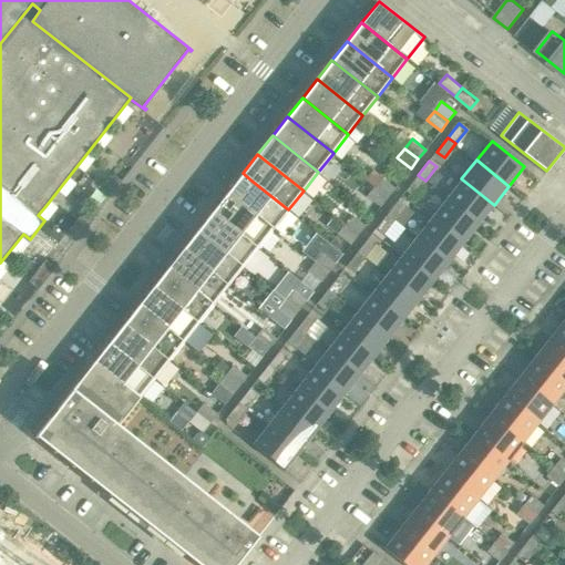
[(288,209),(252,181),(243,173),(228,192),(274,228),(288,209)]
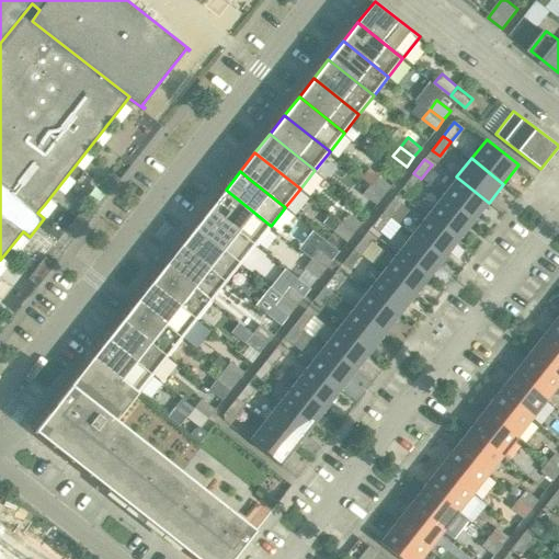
[(410,193),(421,179),(413,173),(402,187),(410,193)]
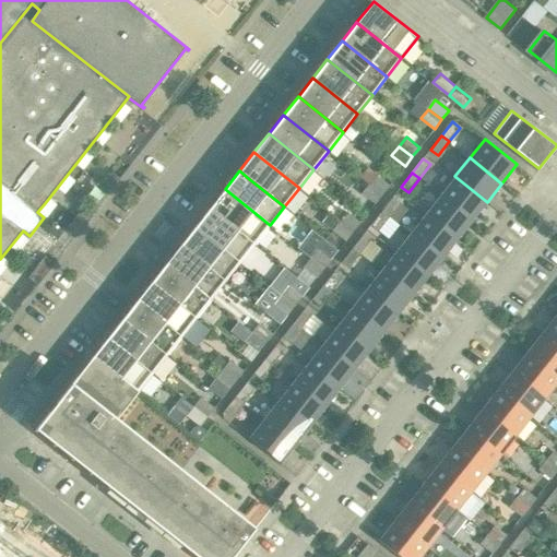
[(390,185),(377,174),(369,182),(383,193),(390,185)]
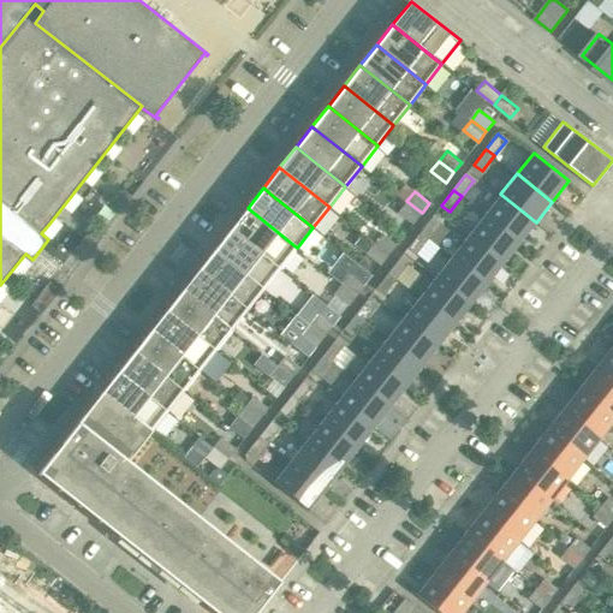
[(536,222),(500,194),(484,214),(521,243),(536,222)]
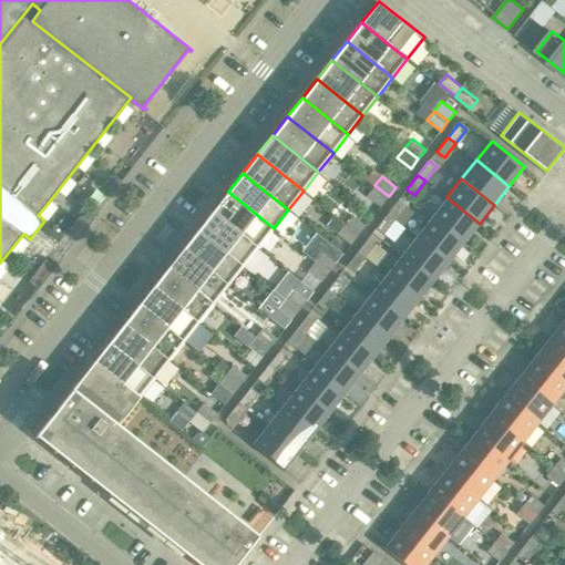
[(389,196),(375,185),(368,195),(381,206),(389,196)]
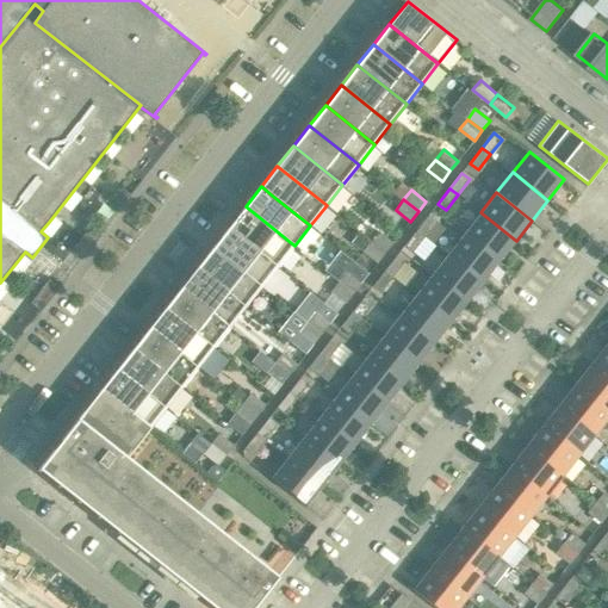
[(295,246),(246,206),(229,227),(279,266),(295,246)]
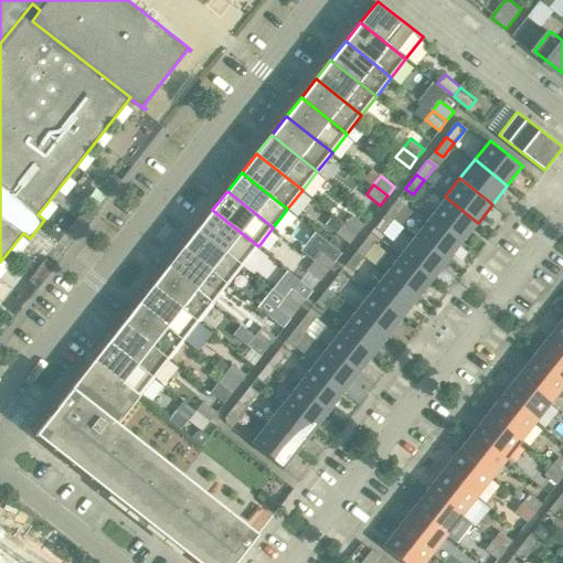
[(478,223),(445,197),(429,215),(463,242),(478,223)]
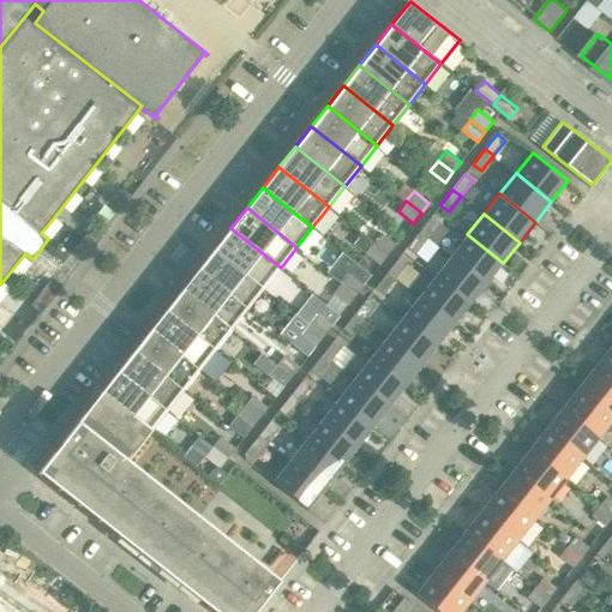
[(429,237),(441,221),(432,215),(420,231),(429,237)]
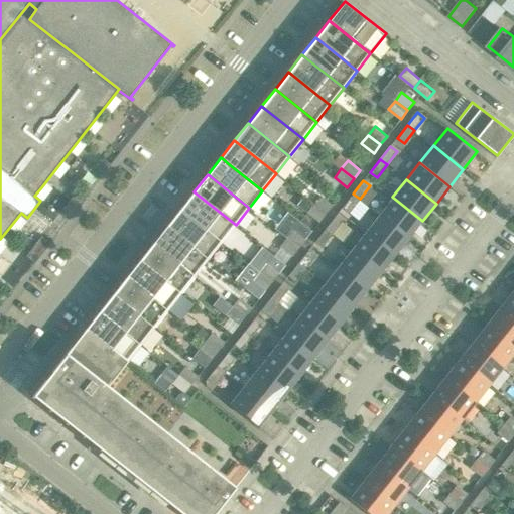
[(236,225),(194,191),(180,209),(222,242),(236,225)]
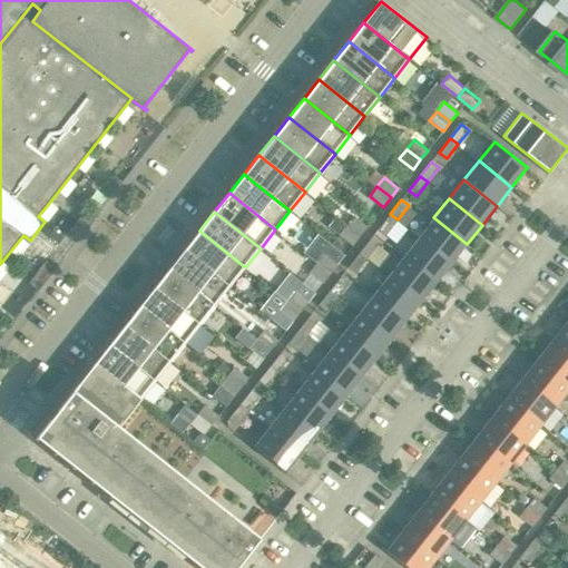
[(387,234),(398,219),(390,214),(379,228),(387,234)]
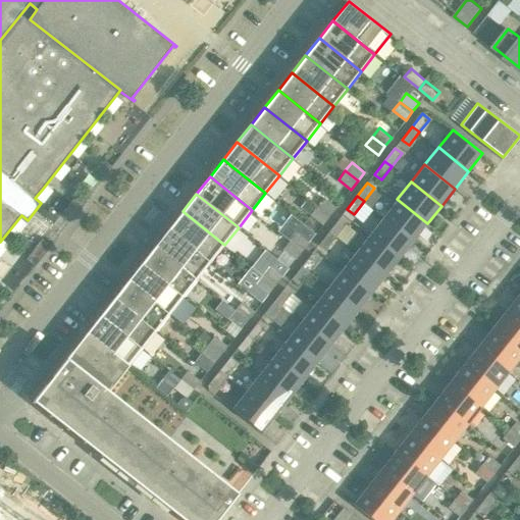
[(338,207),(324,197),(317,205),(330,215),(338,207)]
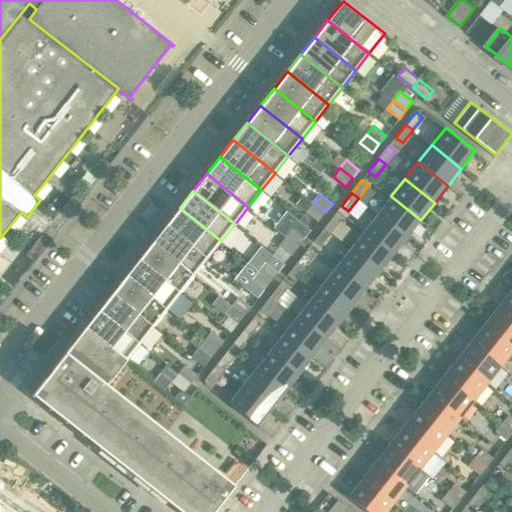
[(421,220),(391,196),(377,213),(408,237),(421,220)]
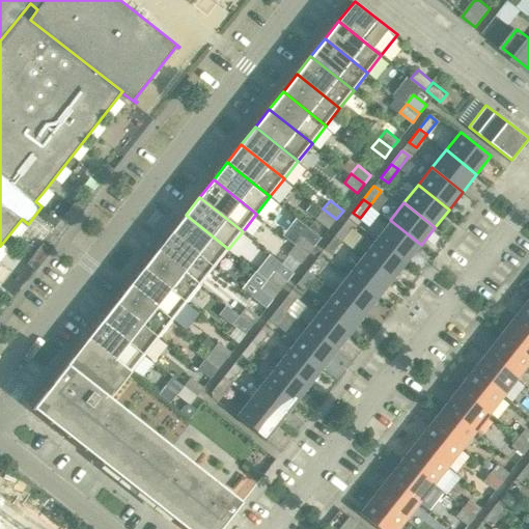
[(336,219),(323,209),(316,218),(329,227),(336,219)]
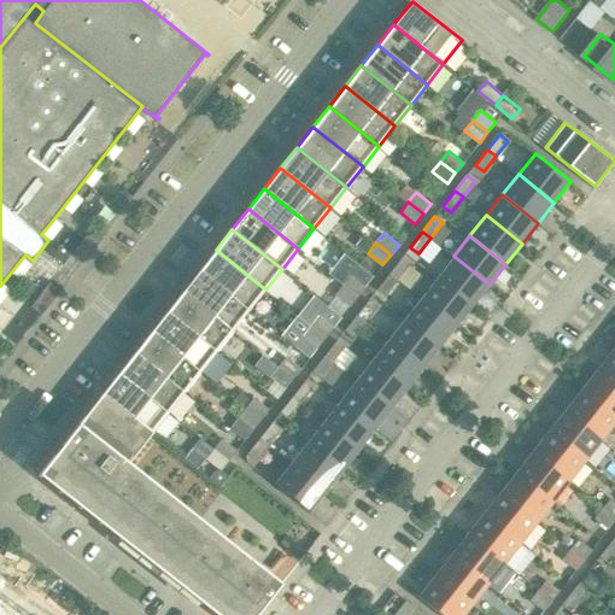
[(265,290),(216,250),(200,270),(250,310),(265,290)]
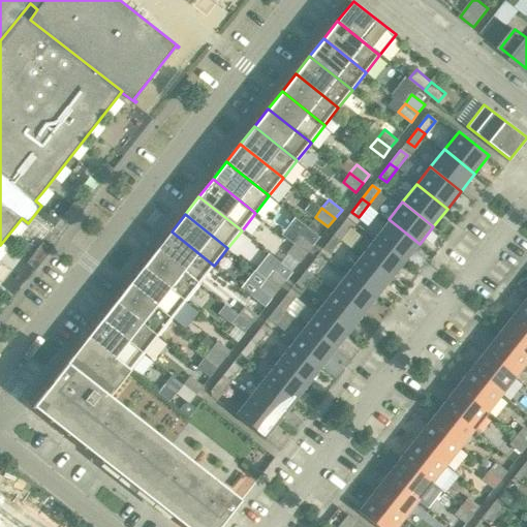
[(420,244),(389,219),(375,237),(406,261),(420,244)]
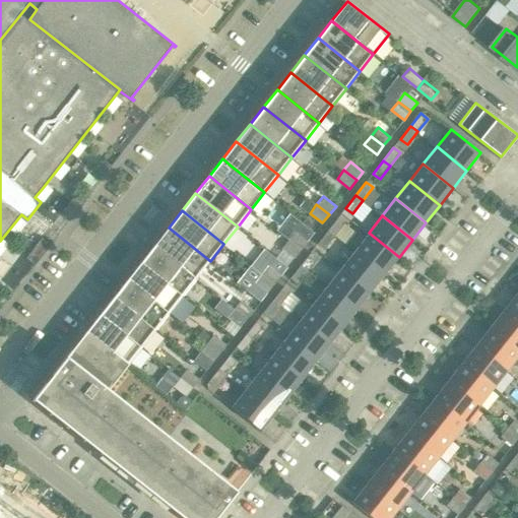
[(335,235),(345,222),(338,216),(328,230),(335,235)]
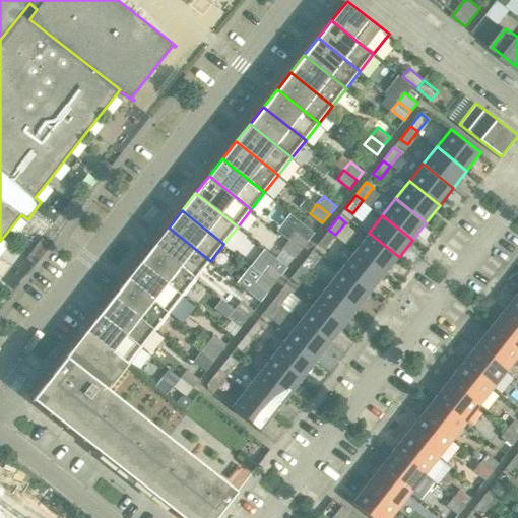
[(210,261),(169,228),(154,245),(197,278),(210,261)]
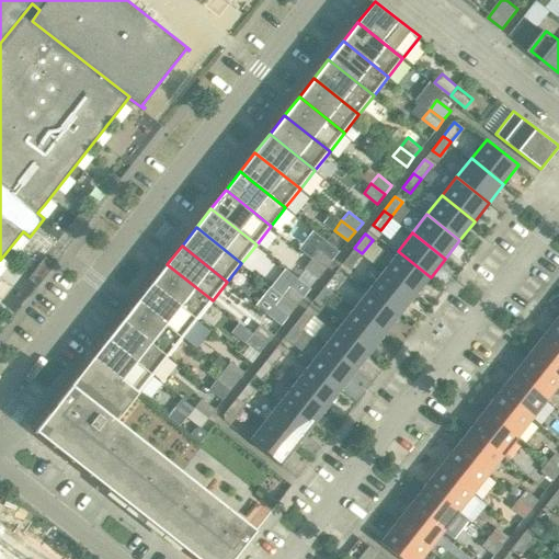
[(351,267),(362,253),(354,248),(343,262),(351,267)]
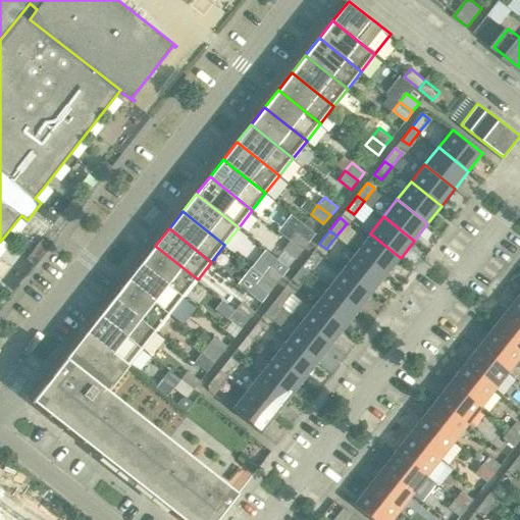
[(310,242),(297,231),(291,240),(303,250),(310,242)]
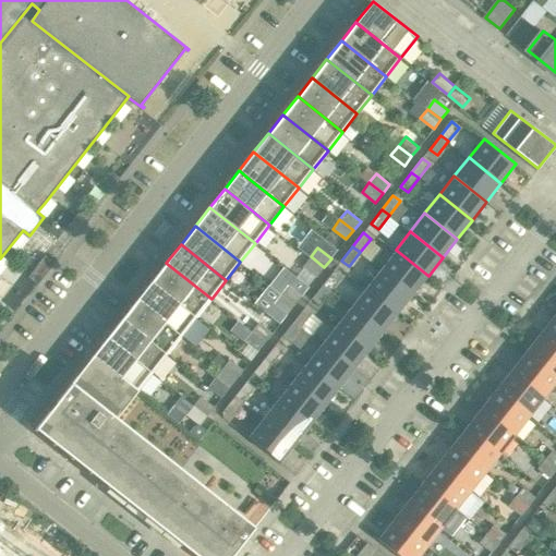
[(428,276),(396,250),(381,268),(413,294),(428,276)]
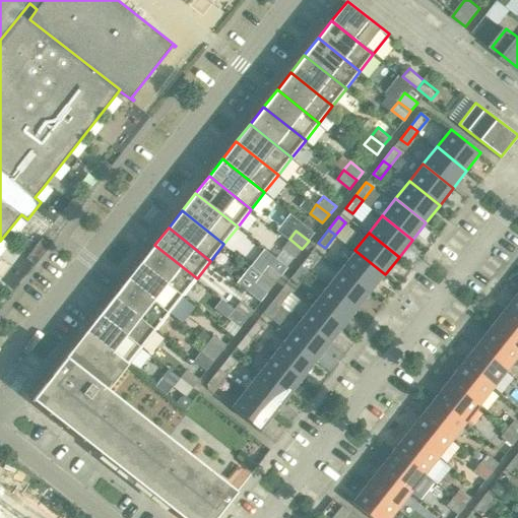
[(302,249),(289,239),(282,248),(296,257),(302,249)]
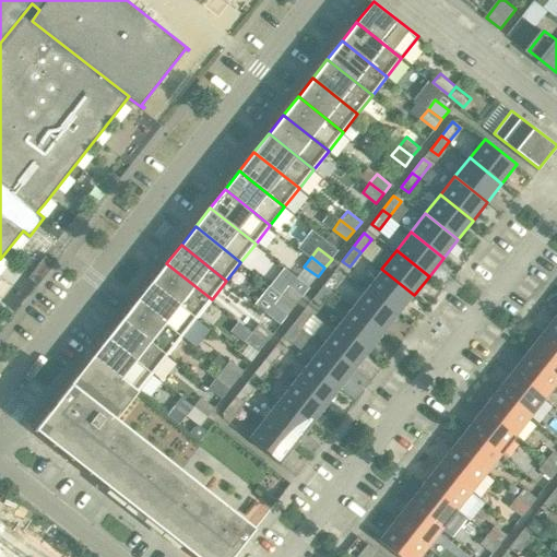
[(212,299),(166,263),(152,282),(197,318),(212,299)]
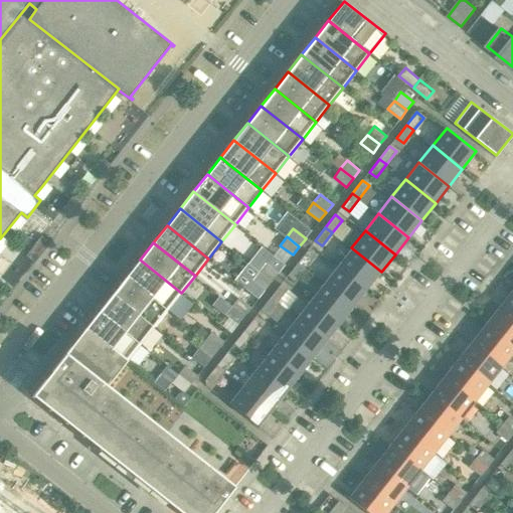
[(381,272),(351,247),(338,265),(368,289),(381,272)]
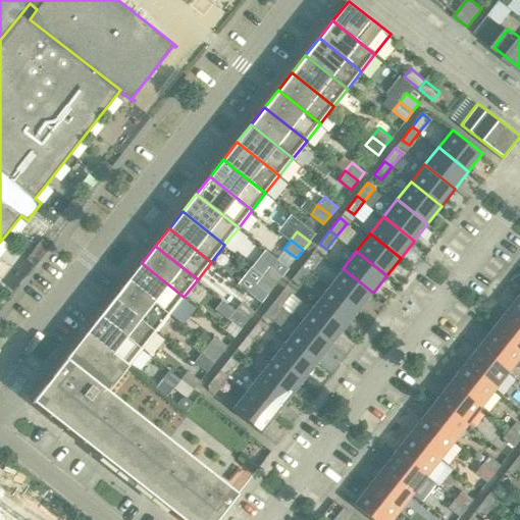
[(310,270),(319,258),(312,252),(303,265),(310,270)]
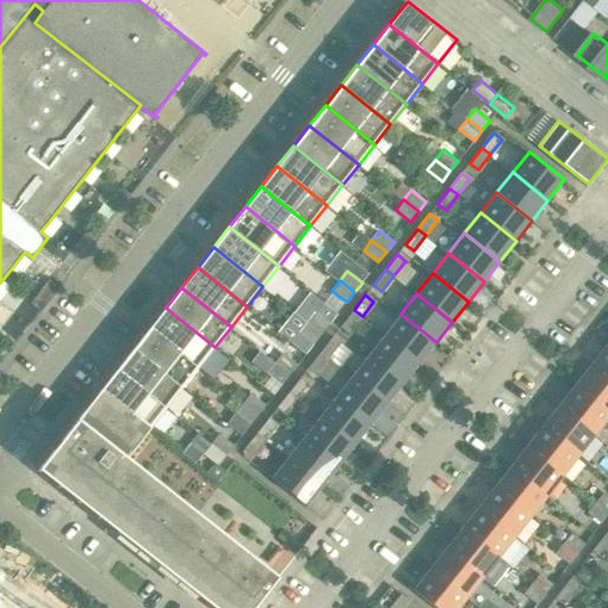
[(215,347),(166,308),(149,328),(199,367),(215,347)]
